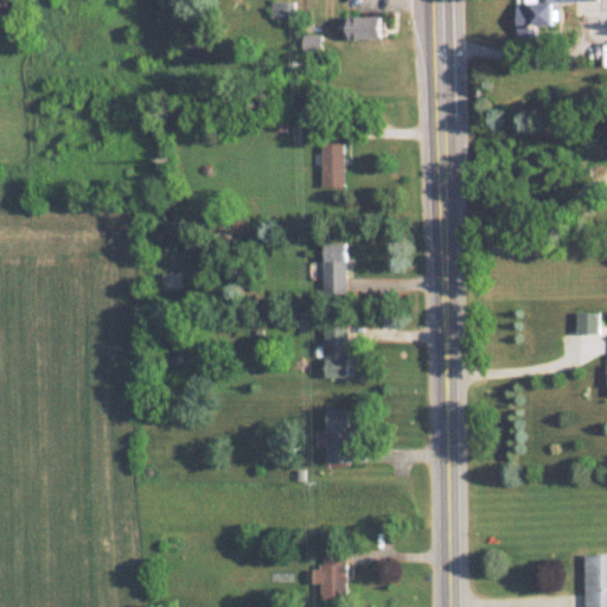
[(292,0),(272,0),(272,18),(292,18),(292,0)]
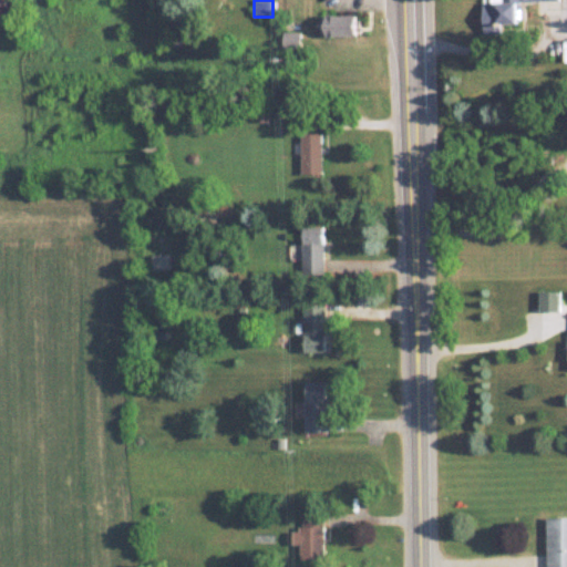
[(503,0),(503,1),(484,1),(484,26),(519,26),(519,0),(526,0),(503,0)]
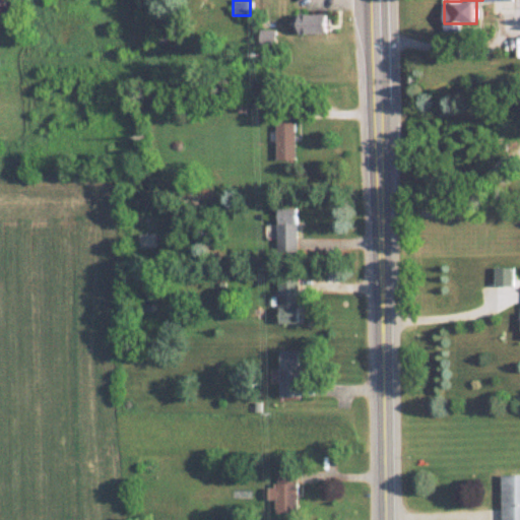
[(328,14),(296,14),(296,33),(328,33),(328,14)]
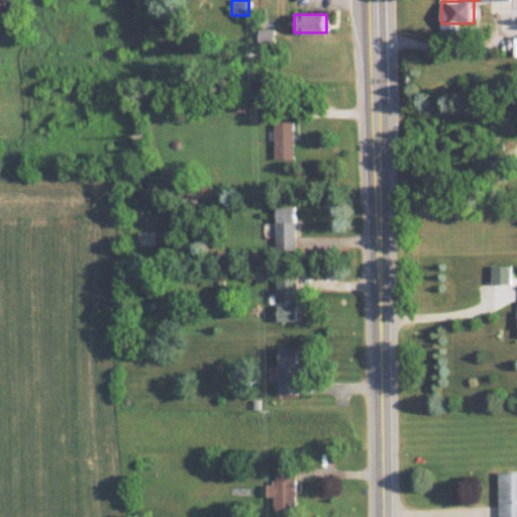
[(295,120),(275,120),(275,159),(295,159),(295,120)]
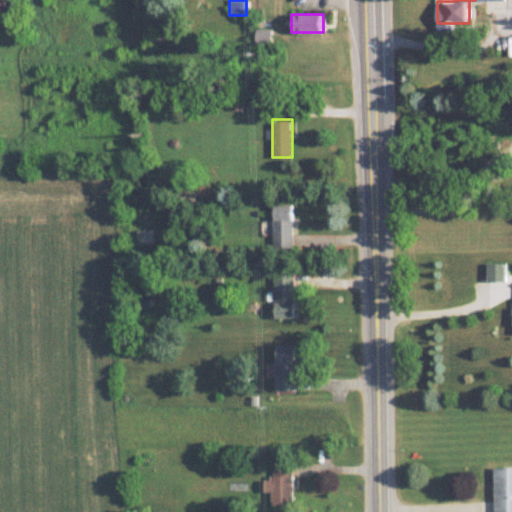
[(272,204),(272,248),(292,248),(292,204),(272,204)]
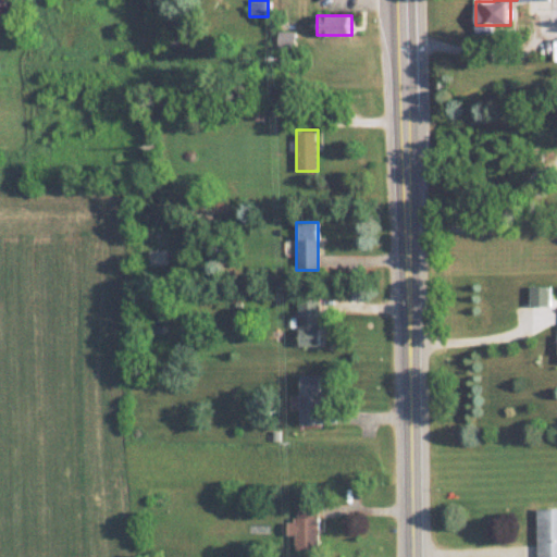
[(549,305),(549,285),(528,285),(528,305),(549,305)]
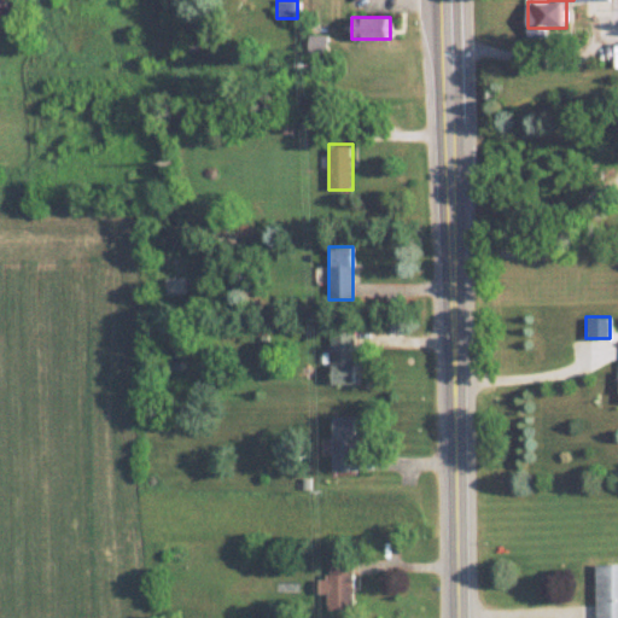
[(354,384),(354,332),(330,332),(330,384),(354,384)]
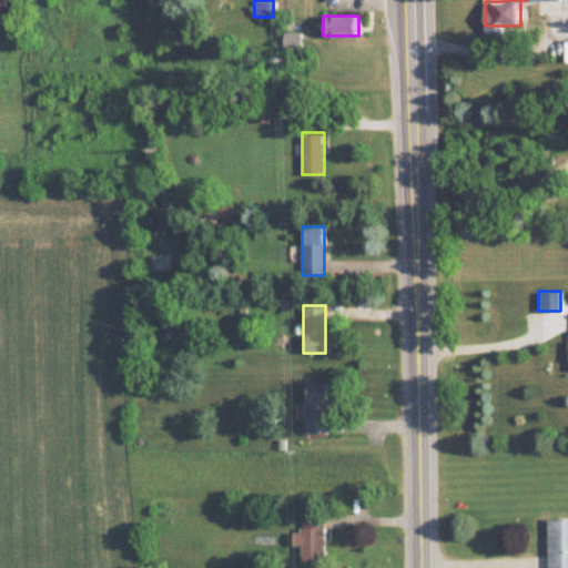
[(304,383),(304,433),(326,433),(326,383),(304,383)]
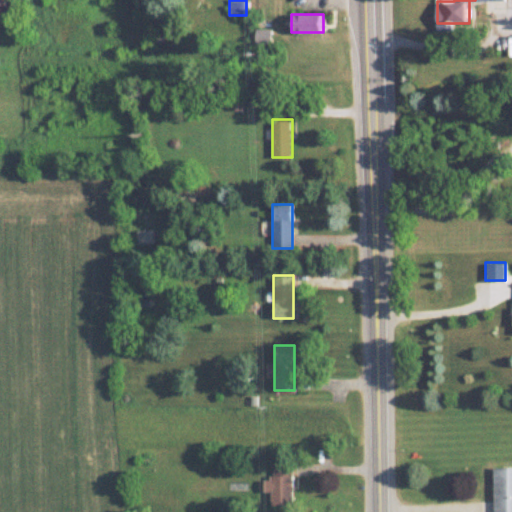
[(270,461),(270,504),(292,504),(292,461),(270,461)]
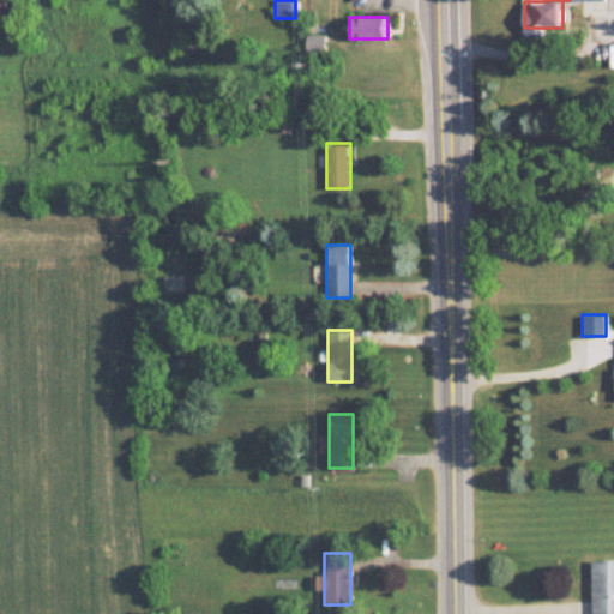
[(613,613),(613,558),(591,559),(591,613),(613,613)]
